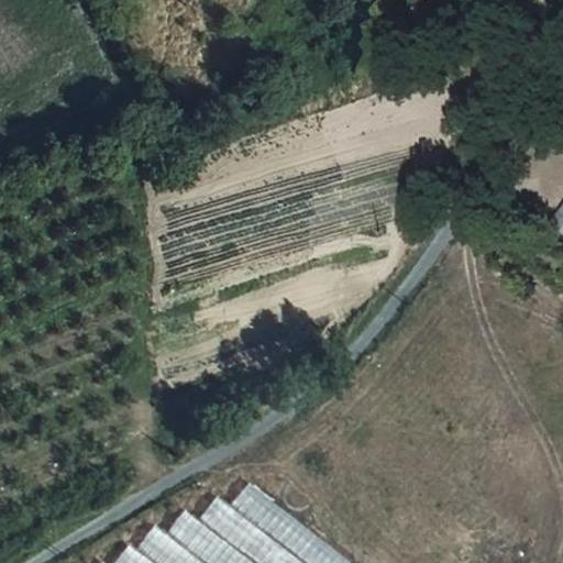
[(562,203),(544,228),(562,241),(562,203)]
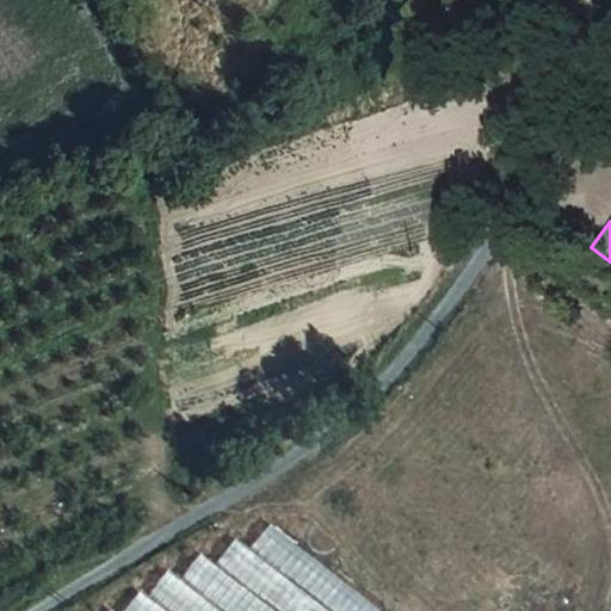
[(382,610),(270,523),(251,548),(332,610),(382,610)]
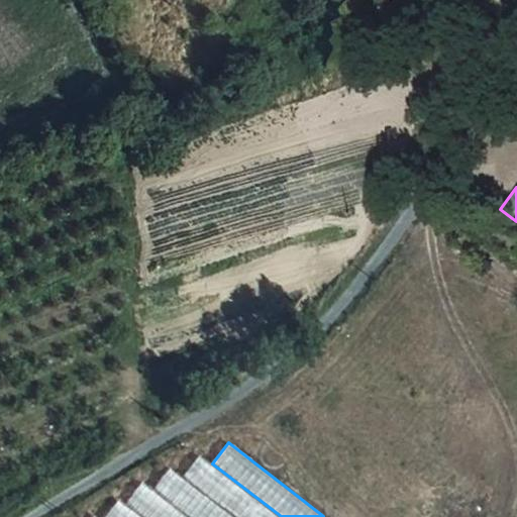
[(279,516),(200,455),(184,476),(235,516),(279,516)]
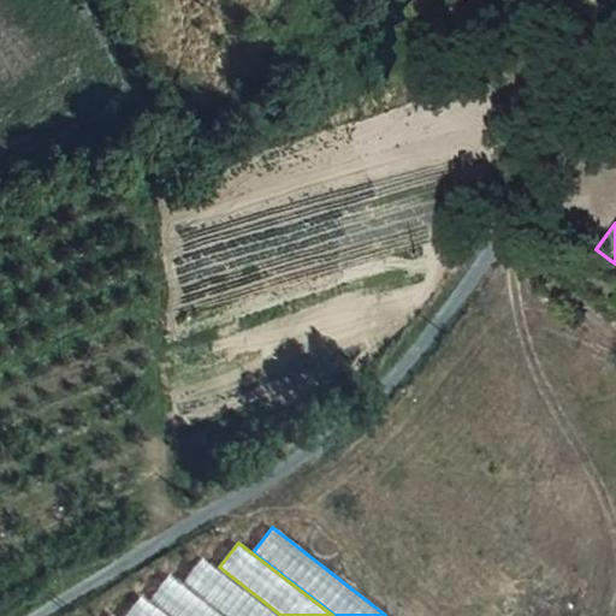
[(277,615),(202,558),(184,581),(227,615),(277,615)]
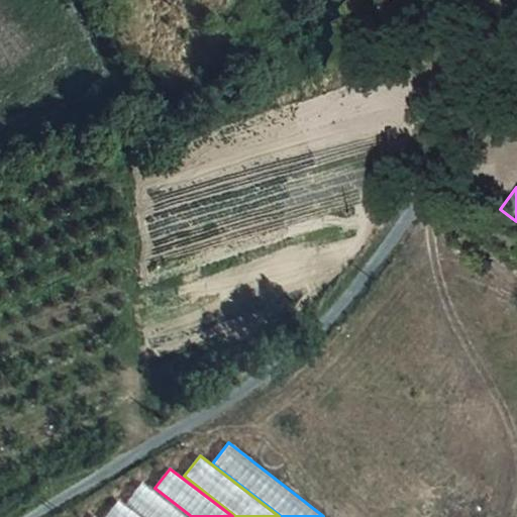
[(188,516),(142,482),(125,503),(142,516),(188,516)]
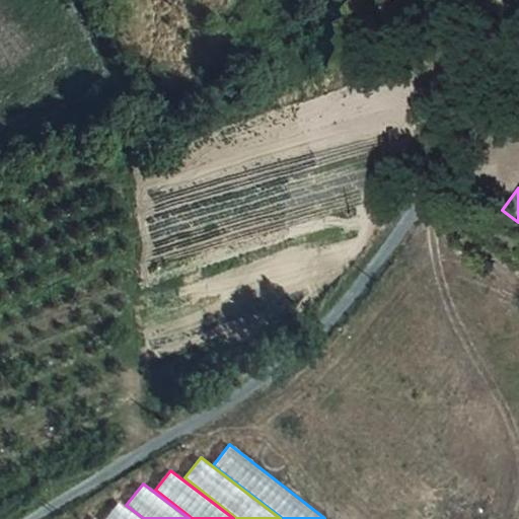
[(140,518),(119,503),(105,518),(140,518)]
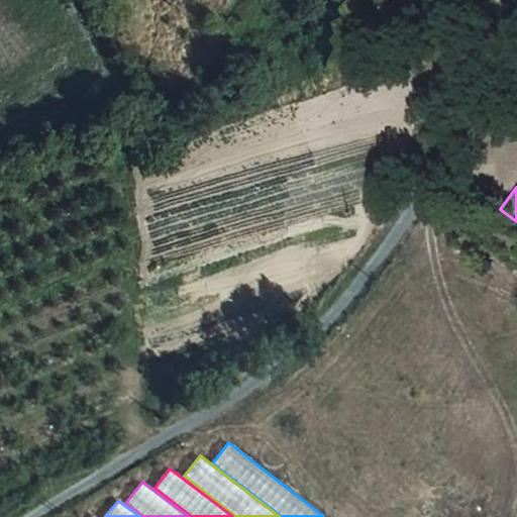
All buildings are outlined.
